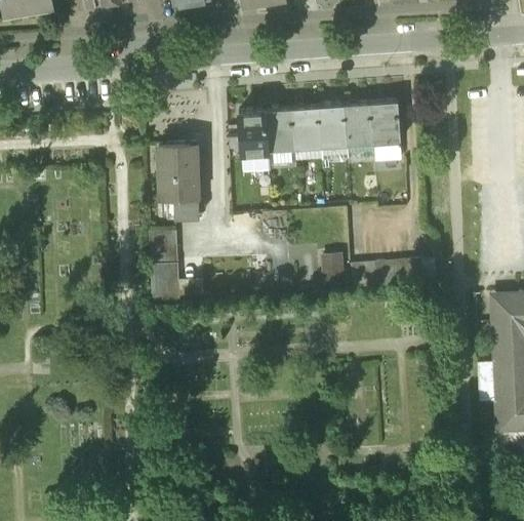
[(52,0),(1,0),(4,16),(53,7),(52,0)]
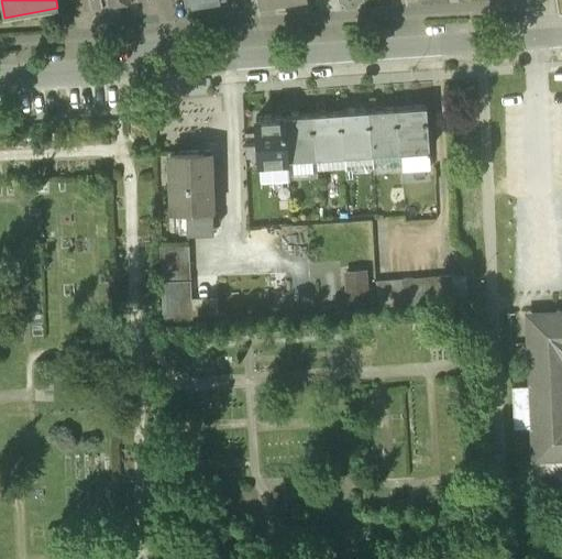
[(426,111),(397,113),(400,157),(429,155),(426,111)]
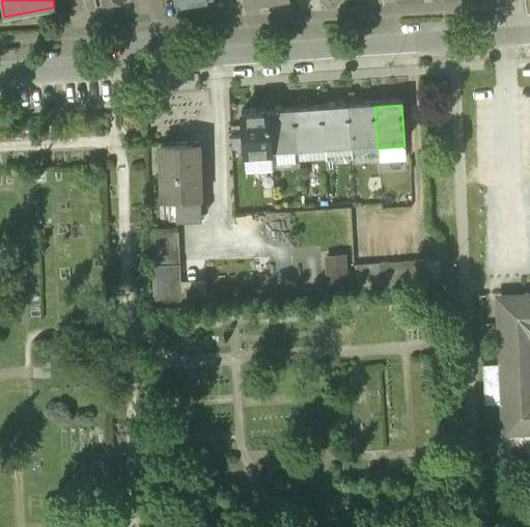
[(374,107),(347,109),(351,150),(378,148),(374,107)]
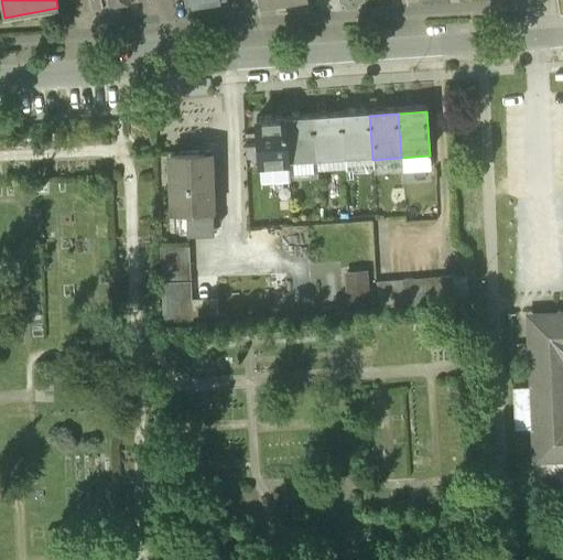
[(369,116),(342,117),(344,162),(372,160),(369,116)]
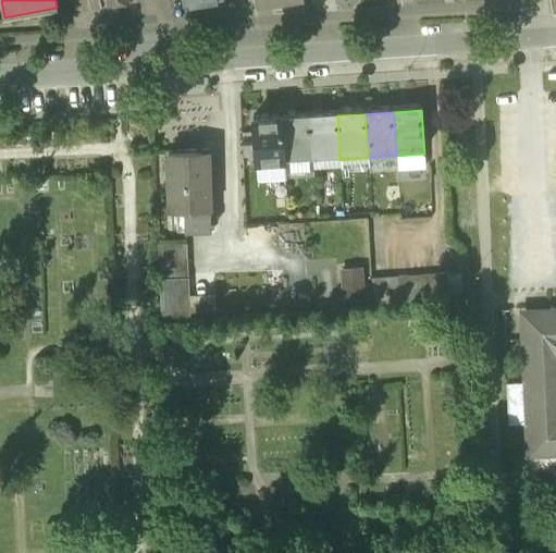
[(337,115),(310,118),(312,161),(340,160),(337,115)]
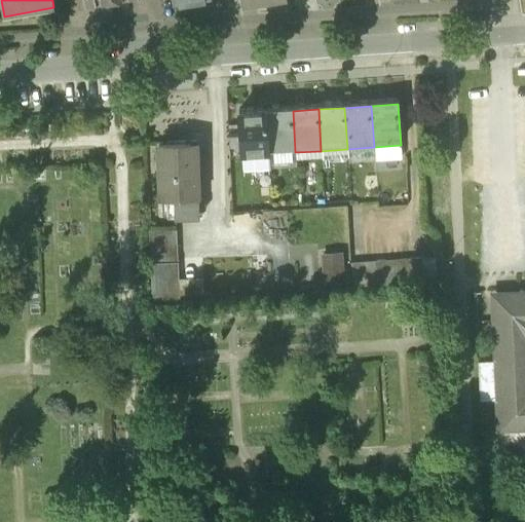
[(293,111),(267,113),(269,154),(295,152),(293,111)]
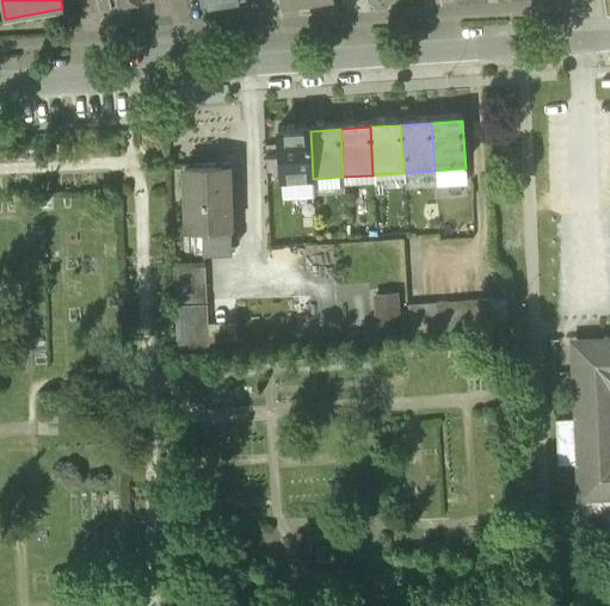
[(310,131),(278,134),(281,158),(282,181),(313,179),(310,131)]
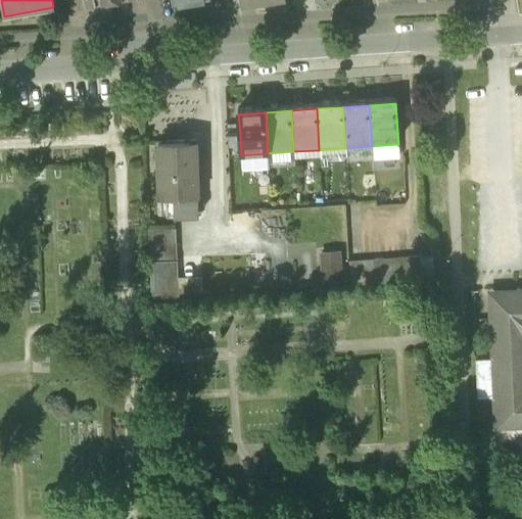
[(228,156),(241,155),(240,135),(227,135),(228,156)]
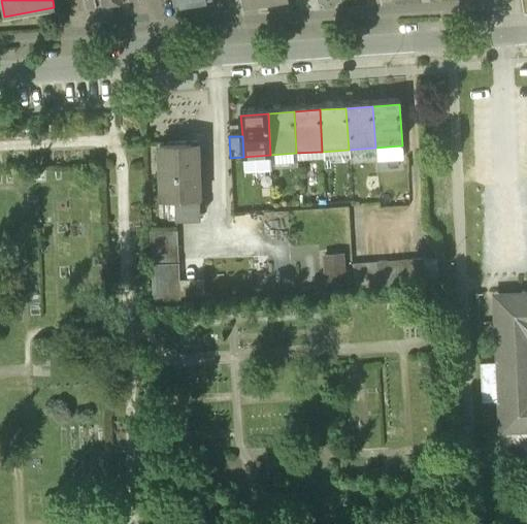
[(197,145),(160,148),(162,202),(175,201),(199,200),(197,145)]
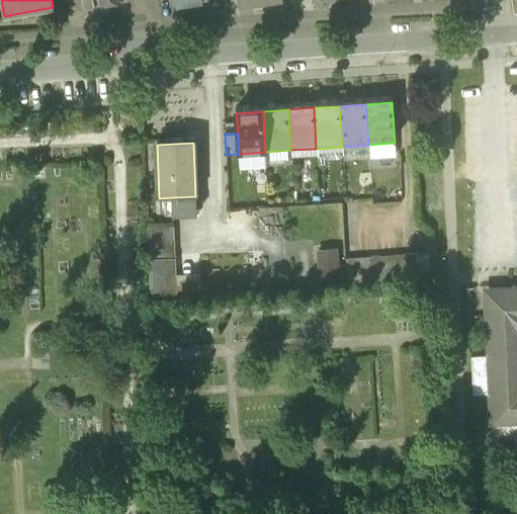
[(395,143),(368,145),(368,150),(373,150),(374,162),(396,160),(395,143)]
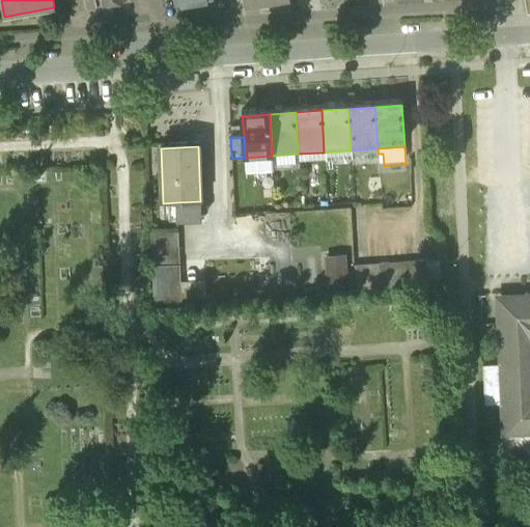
[(324,153),(298,154),(299,169),(326,168),(324,153)]
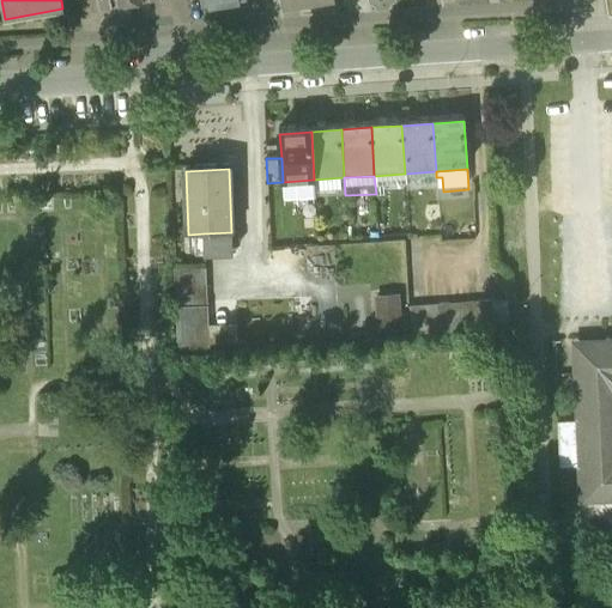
[(314,180),(283,182),(284,205),(315,204),(314,180)]
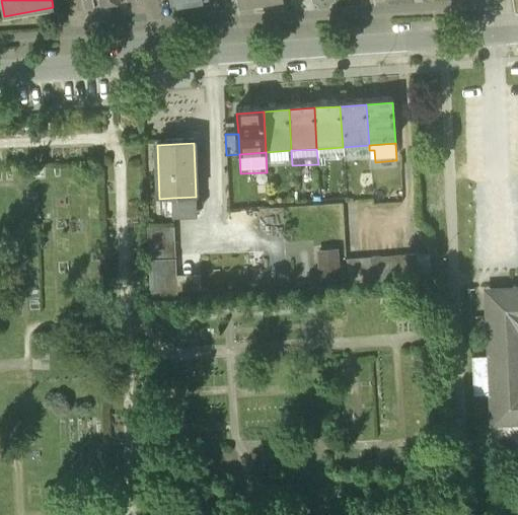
[(196,197),(172,198),(172,218),(197,217),(197,214),(199,214),(203,210),(203,204),(199,200),(197,200),(196,197)]
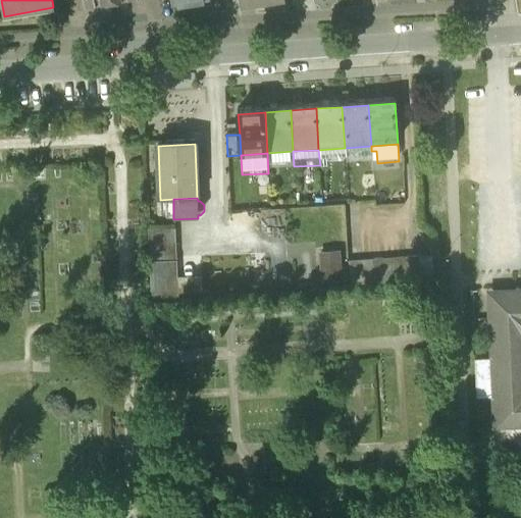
[(176,235),(149,236),(151,305),(178,303),(176,235)]
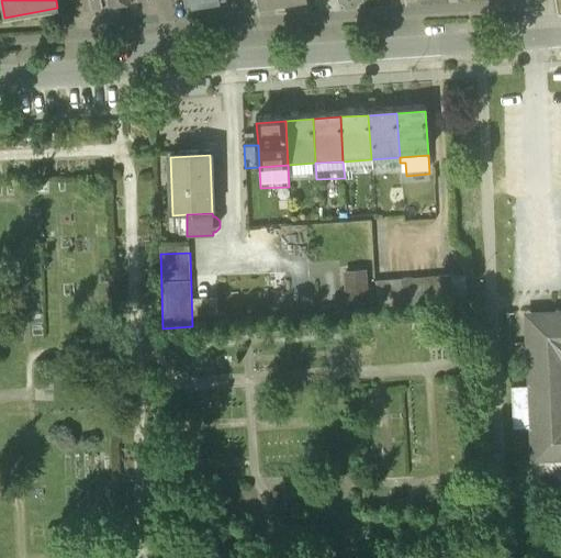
[(363,277),(349,277),(350,315),(366,314),(363,277)]
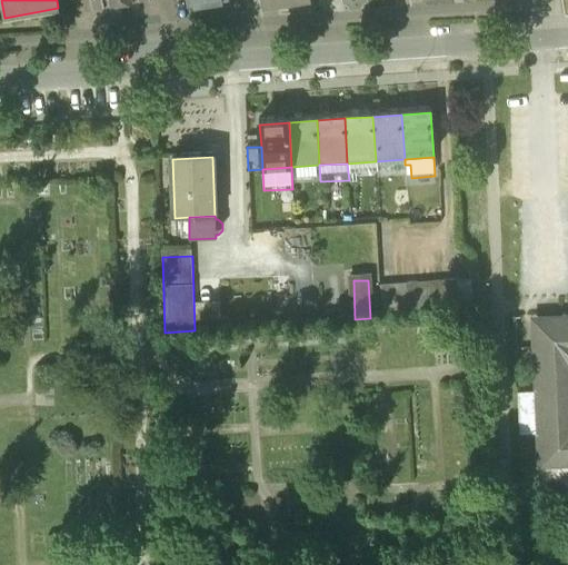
[(469,284),(455,285),(456,310),(471,309),(477,309),(469,284)]
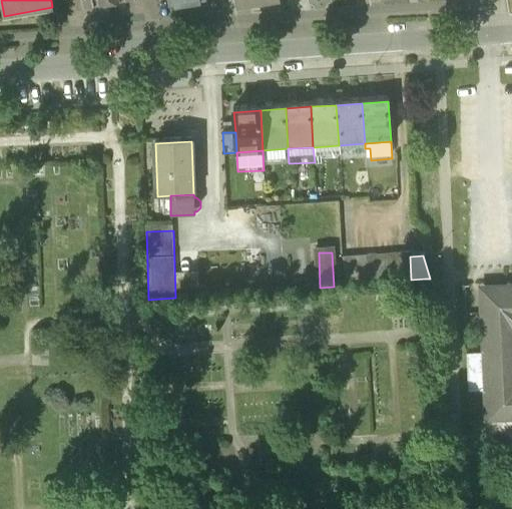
[(410,257),(376,259),(378,282),(411,280),(410,257)]
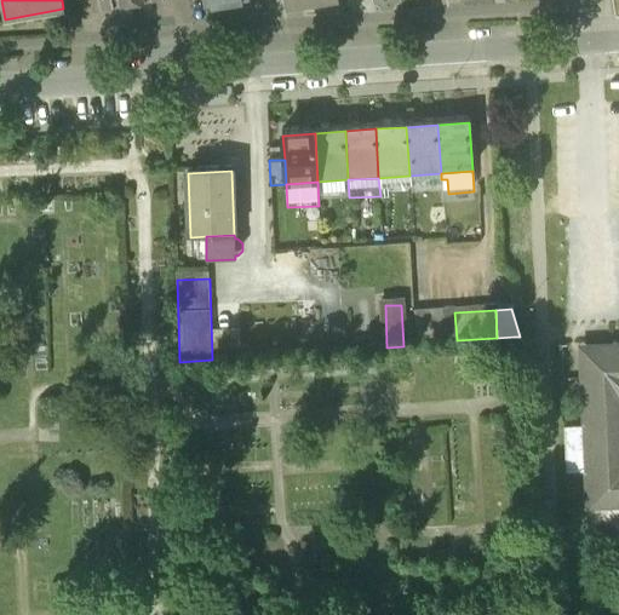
[(442,314),(413,315),(416,344),(443,342),(442,314)]
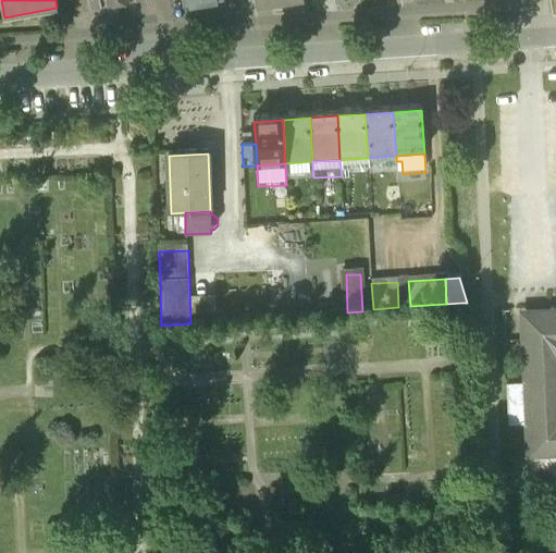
[(555,311),(551,312),(552,327),(546,327),(535,338),(535,343),(522,344),(523,385),(526,428),(528,461),(555,459),(555,311)]
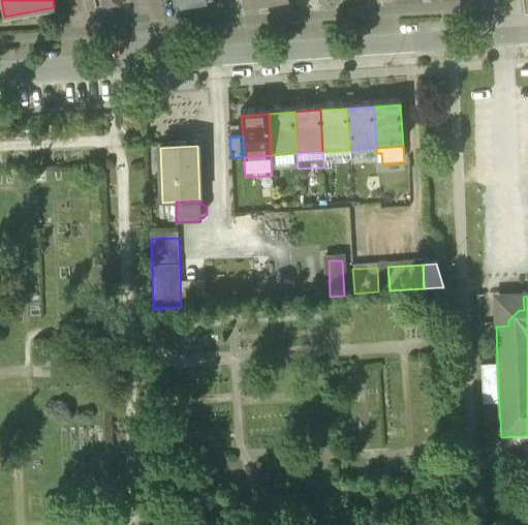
[(497,366),(482,367),(483,406),(499,406),(497,366)]
